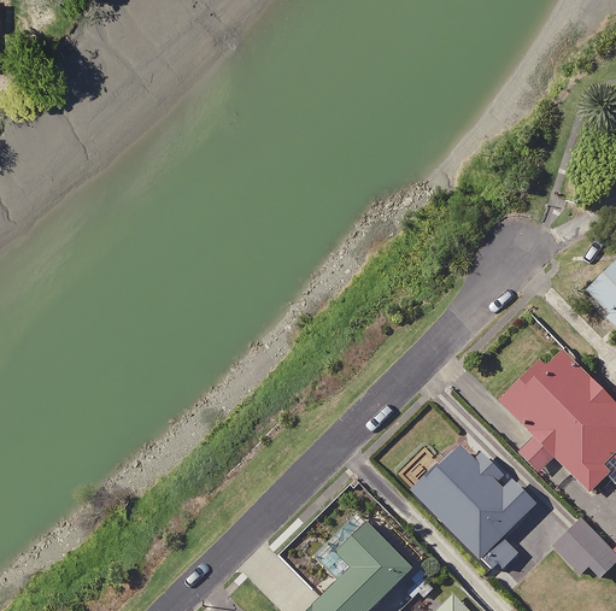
[(615,263),(586,291),(615,324),(615,263)]
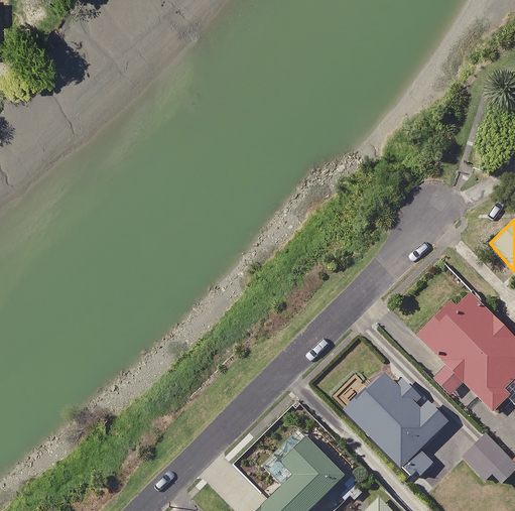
[(420,338),(444,363),(430,376),(451,396),(465,383),(495,414),(514,394),(514,384),(511,380),(514,376),(514,342),(467,292),(420,338)]
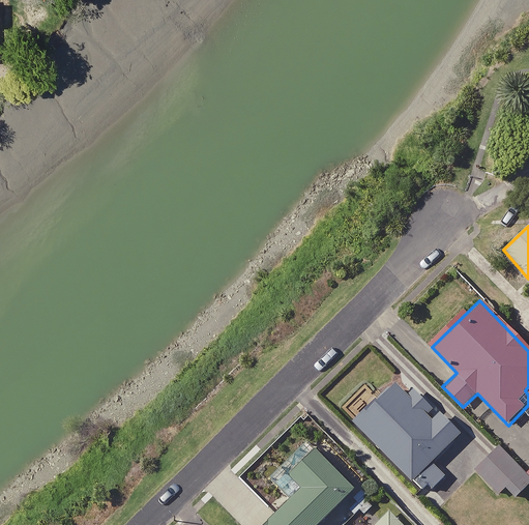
[(370,389),(362,382),(341,404),(357,420),(355,424),(411,479),(458,433),(437,413),(431,418),(428,415),(432,410),(412,389),(407,395),(394,383),(387,390),(378,381),(370,389)]
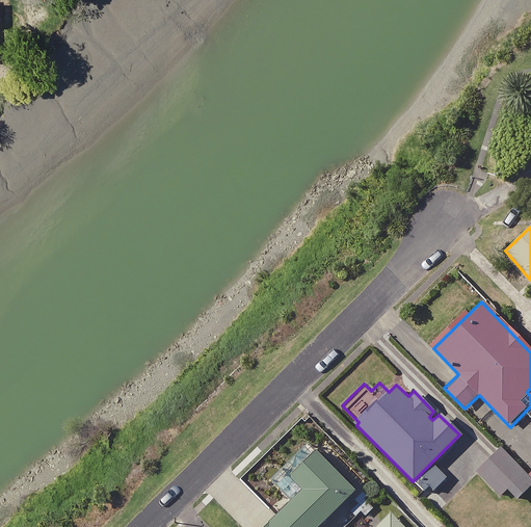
[(317,455),(304,443),(273,476),(297,499),(270,526),(327,526),(353,500),(365,488),(324,448),(317,455)]
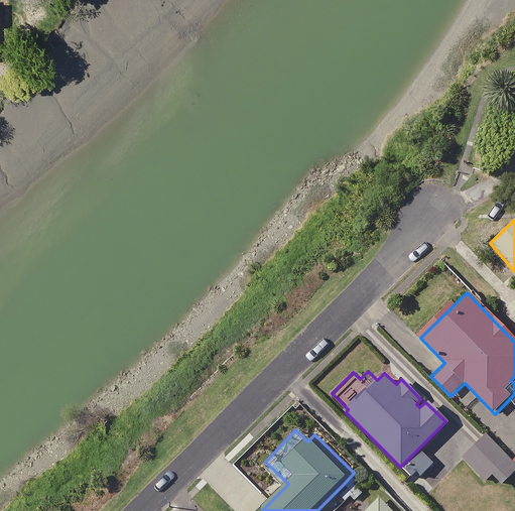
[(514,461),(487,433),(465,456),(495,486),(514,465),(514,461)]
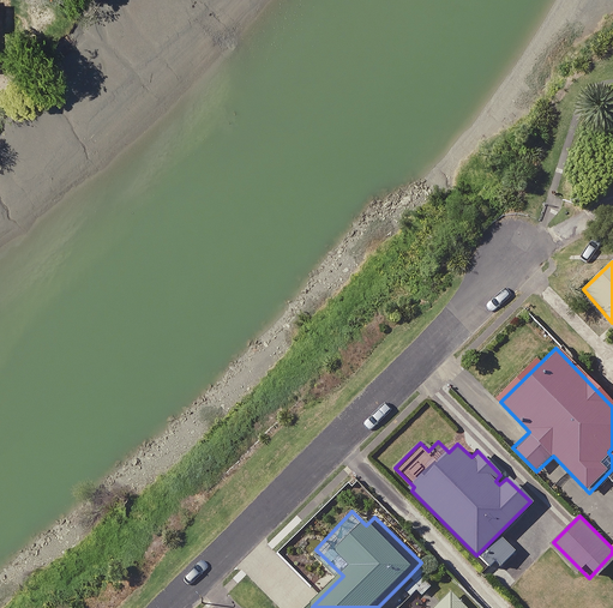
[(467,607),(449,590),(431,607),(467,607)]
